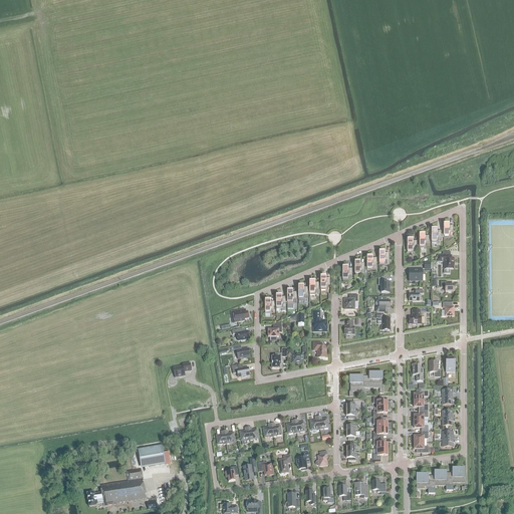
[(443,226),(444,238),(450,238),(450,236),(451,236),(453,233),(453,226),(443,226)]
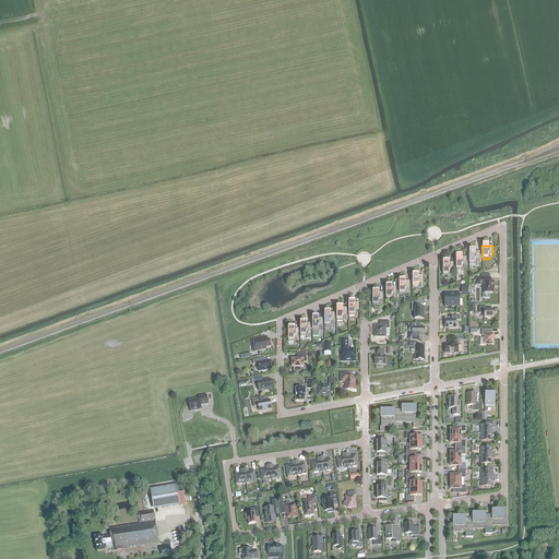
[(479,259),(479,251),(468,251),(468,264),(476,264),(476,259),(479,259)]
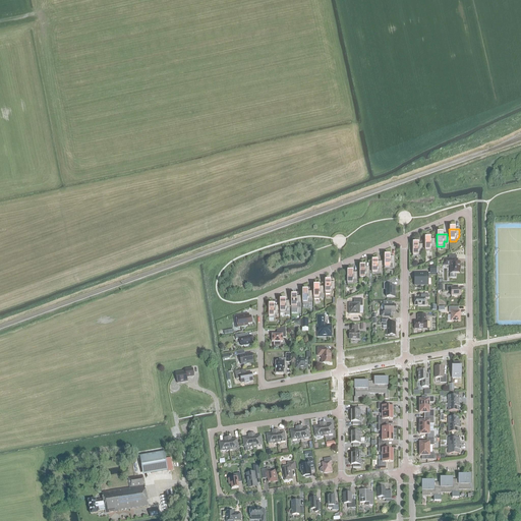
[(435,247),(435,239),(424,239),(424,251),(431,251),(431,247),(435,247)]
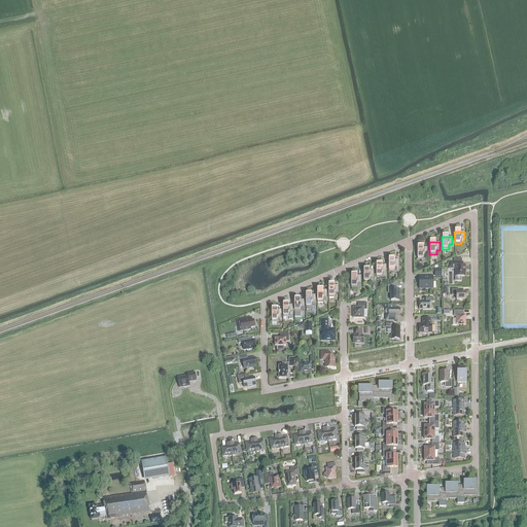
[(427,259),(427,247),(417,247),(417,260),(427,259)]
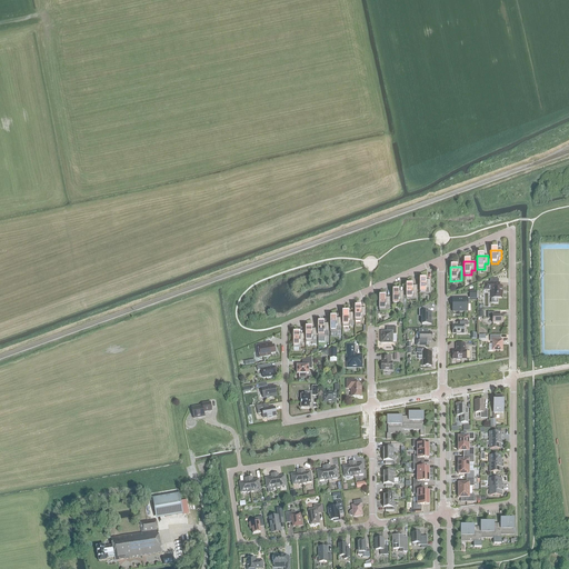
[(430,293),(430,280),(419,280),(419,293),(430,293)]
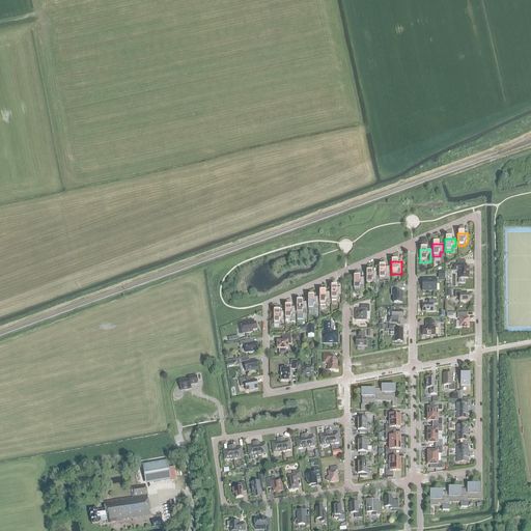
[(468,272),(469,272),(469,268),(466,268),(466,264),(452,264),(452,271),(459,271),(459,278),(458,278),(458,283),(465,283),(465,279),(468,279),(468,272)]
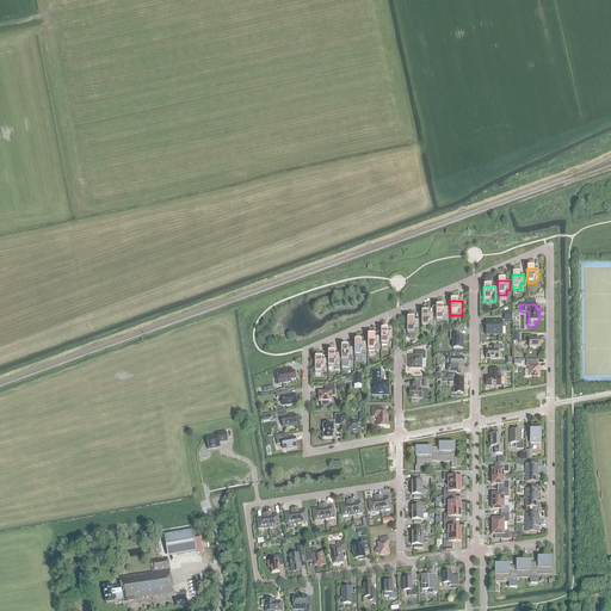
[(448,322),(448,307),(436,307),(436,322),(448,322)]
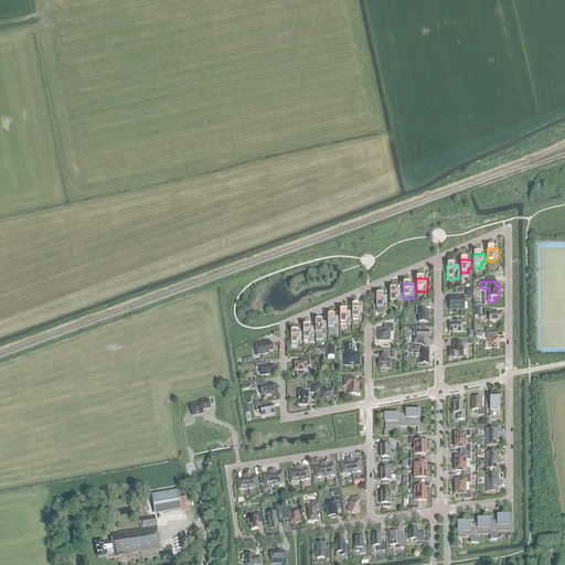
[(401,304),(401,290),(390,290),(390,304),(401,304)]
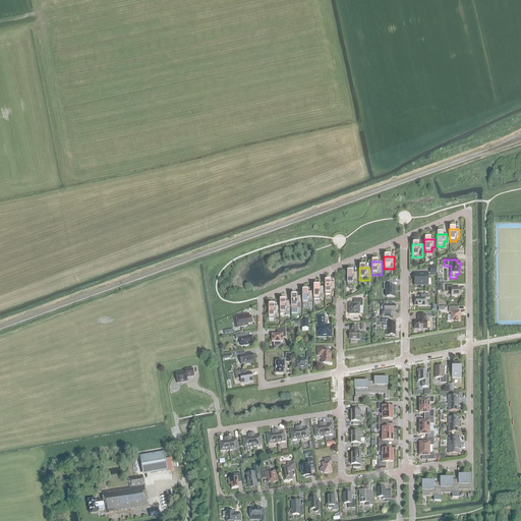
[(357,285),(357,273),(347,273),(347,285),(357,285)]
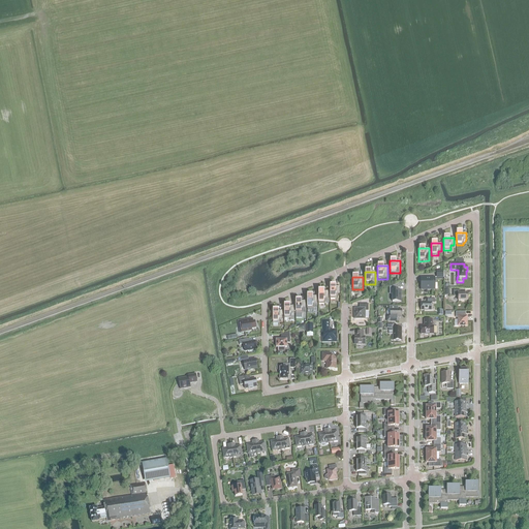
[(435,290),(434,278),(422,278),(423,282),(421,282),(421,290),(435,290)]
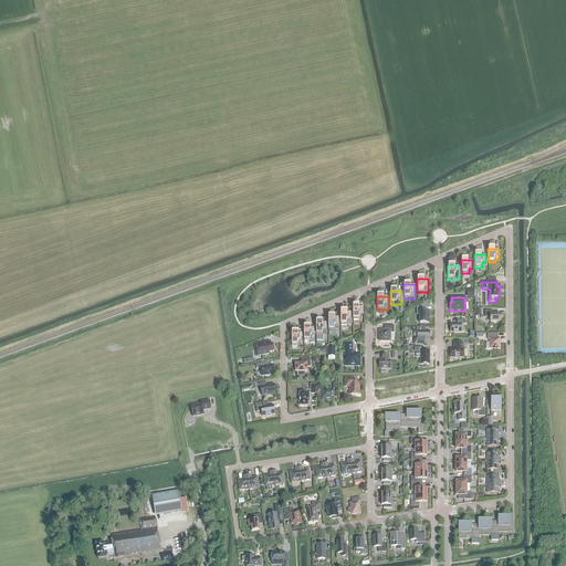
[(425,311),(425,304),(417,307),(417,315),(419,315),(419,323),(429,323),(429,311),(425,311)]
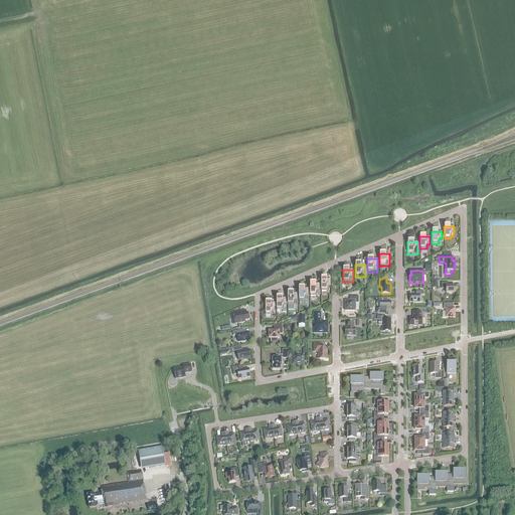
[(331,286),(331,279),(321,279),(321,291),(328,291),(328,286),(331,286)]
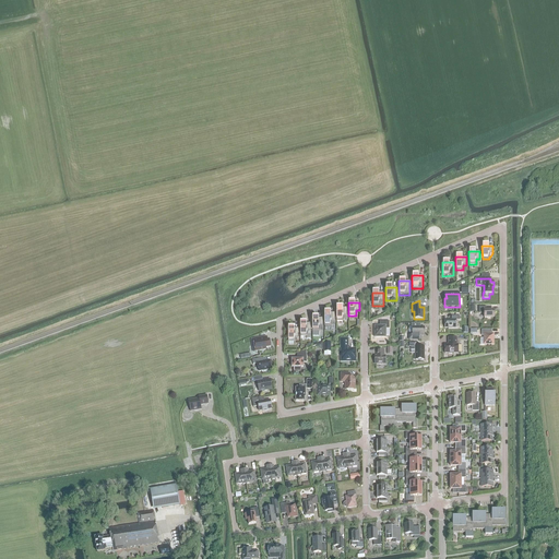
[(486,311),(486,307),(478,307),(478,313),(484,313),(484,318),(494,318),(494,314),(495,314),(495,312),(494,311),(494,310),(486,311)]
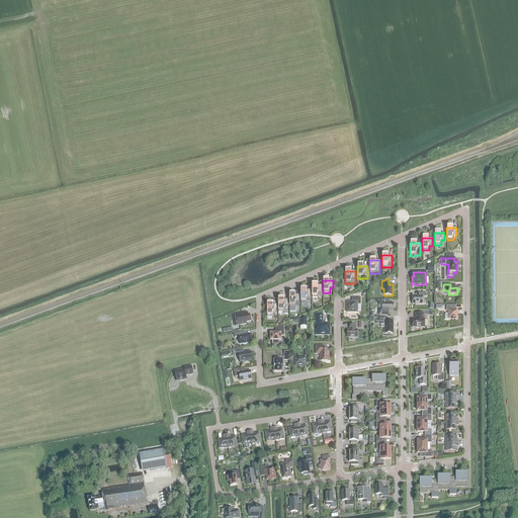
[(322,295),(322,292),(322,285),(312,285),(312,297),(319,297),(319,295),(322,295)]
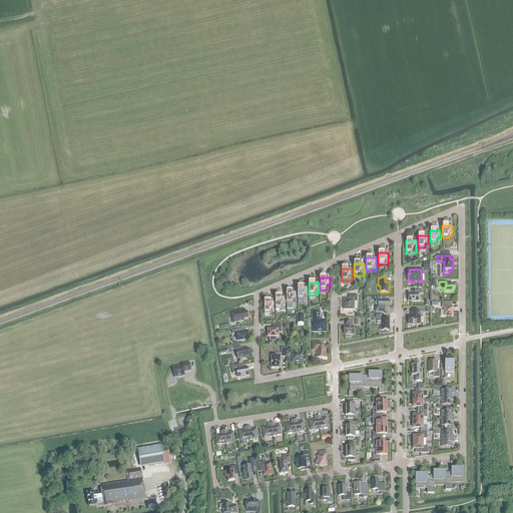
[(298,287),(298,300),(305,300),(305,299),(305,295),(307,295),(308,295),(308,287),(304,287),(303,288),(303,287),(298,287)]
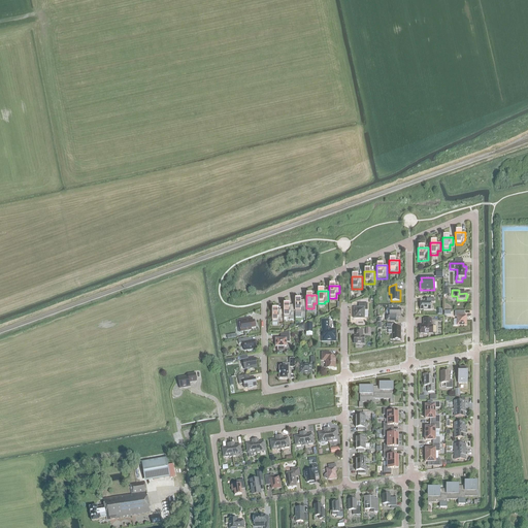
[(434,302),(434,298),(426,299),(426,302),(420,302),(420,309),(430,309),(430,302),(434,302)]
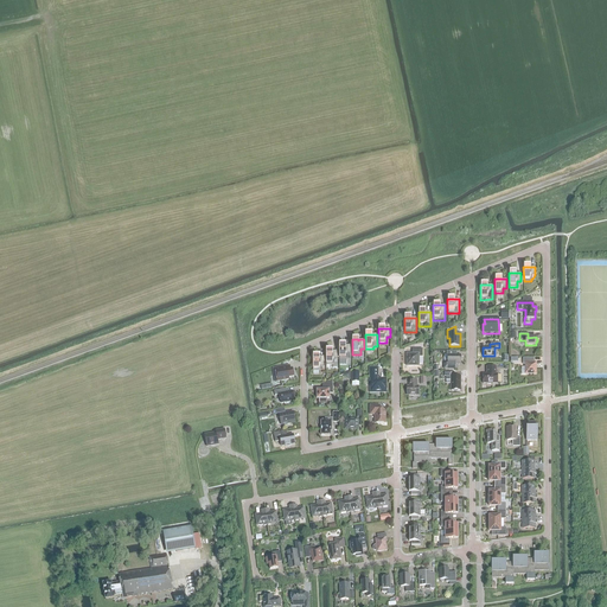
[(351,355),(351,345),(339,345),(339,359),(347,359),(347,355),(350,355),(351,355)]
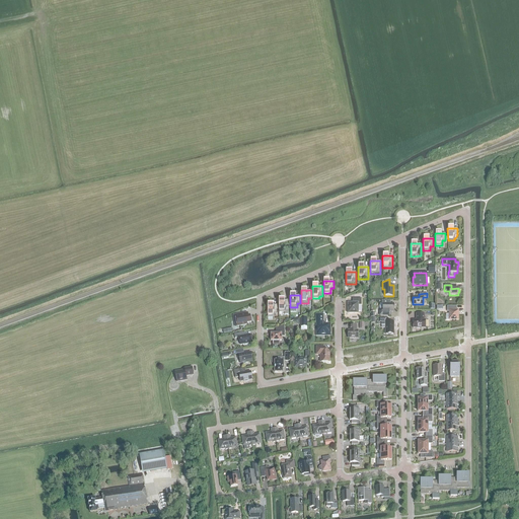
[(361,305),(361,298),(354,298),(354,302),(348,302),(348,313),(358,313),(358,305),(361,305)]
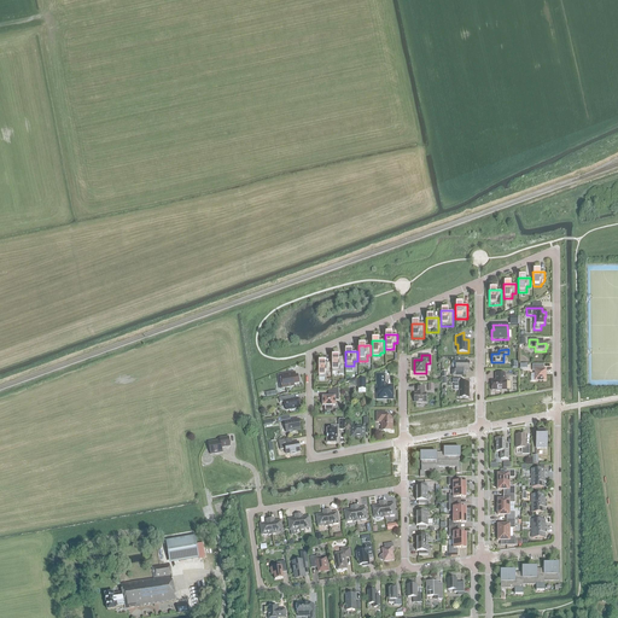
[(343,357),(332,357),(332,372),(339,372),(339,374),(343,374),(343,357)]
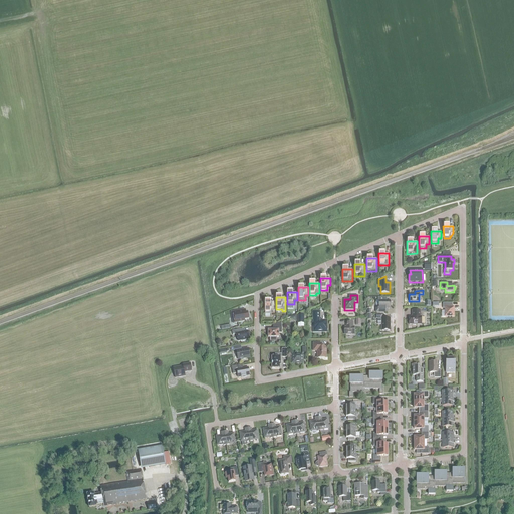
[(387,301),(387,298),(377,298),(377,300),(378,301),(378,306),(376,306),(376,312),(386,312),(386,308),(390,308),(390,301),(387,301)]
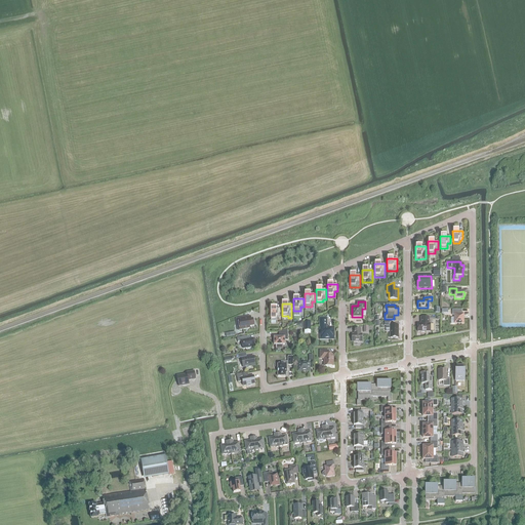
[(280,316),(280,309),(271,309),(271,321),(277,321),(277,316),(280,316)]
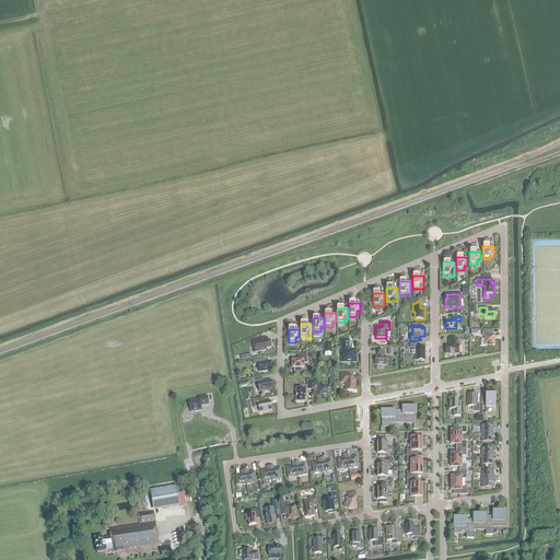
[(481,339),(481,346),(485,346),(485,345),(494,345),(494,335),(492,335),(492,330),(482,330),(482,336),(485,336),(485,339),(481,339)]
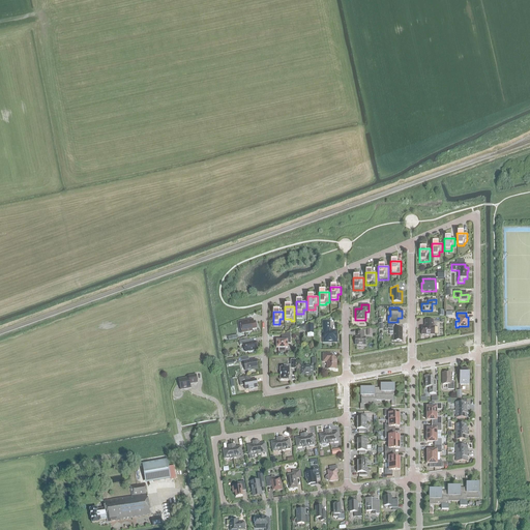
[(247,324),(246,320),(238,322),(239,327),(240,327),(241,333),(253,331),(252,330),(257,329),(256,322),(247,324)]
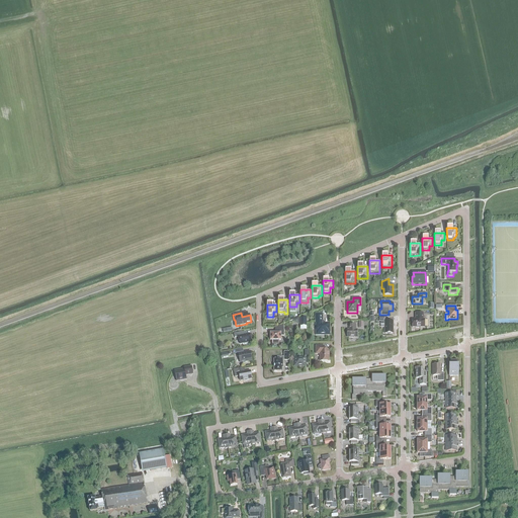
[(423,319),(423,313),(416,313),(416,319),(412,320),(412,328),(415,328),(416,328),(418,328),(419,328),(424,328),(424,319),(423,319)]
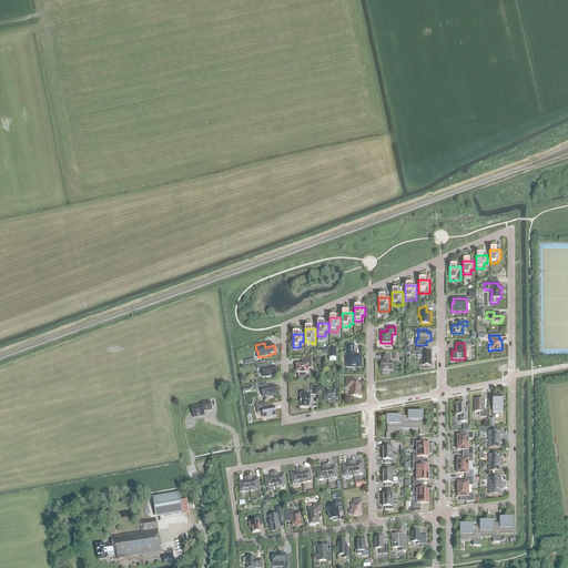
[(353,353),(353,345),(345,345),(345,353),(346,353),(346,362),(346,367),(352,367),(361,367),(361,365),(362,364),(361,363),(361,355),(355,355),(355,354),(353,353)]
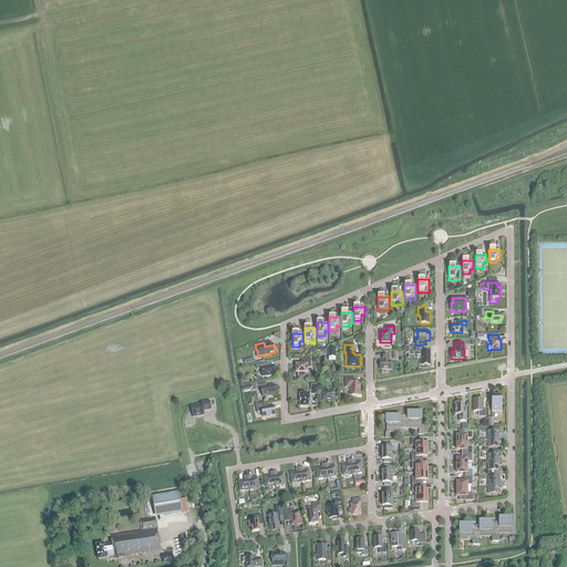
[(424,352),(424,348),(415,348),(415,352),(416,352),(416,356),(421,356),(421,364),(430,364),(430,352),(424,352)]
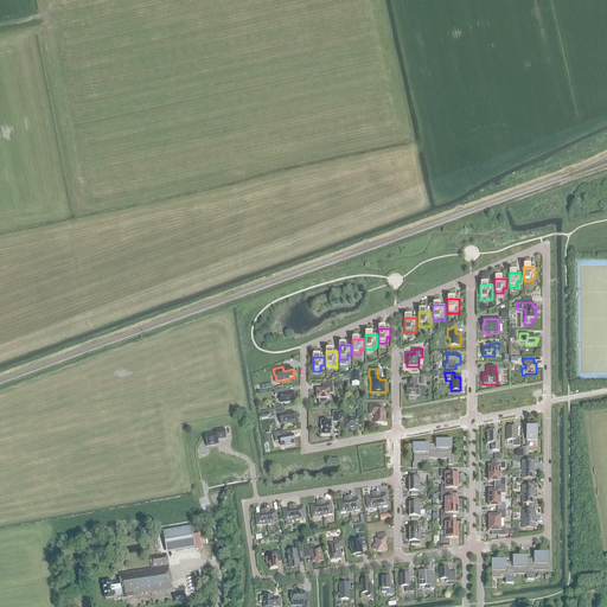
[(416,387),(416,381),(409,381),(409,387),(407,387),(407,395),(419,395),(419,387),(416,387)]
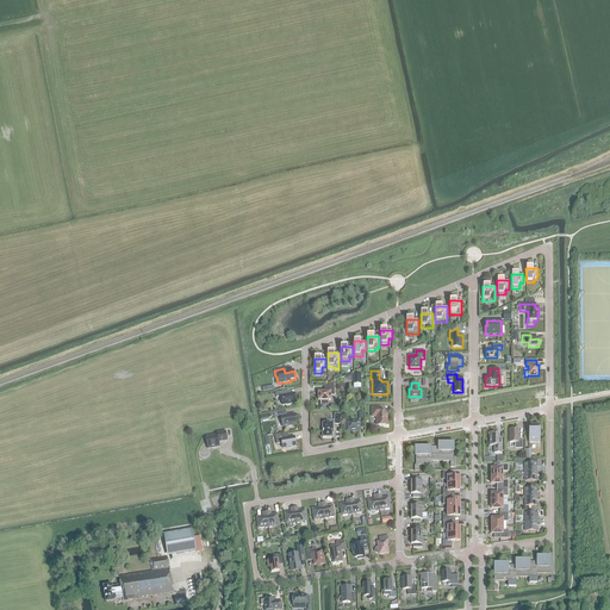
[(334,396),(334,388),(329,388),(325,388),(325,392),(318,392),(318,400),(321,400),(321,405),(329,405),(329,400),(330,400),(330,396),(334,396)]
